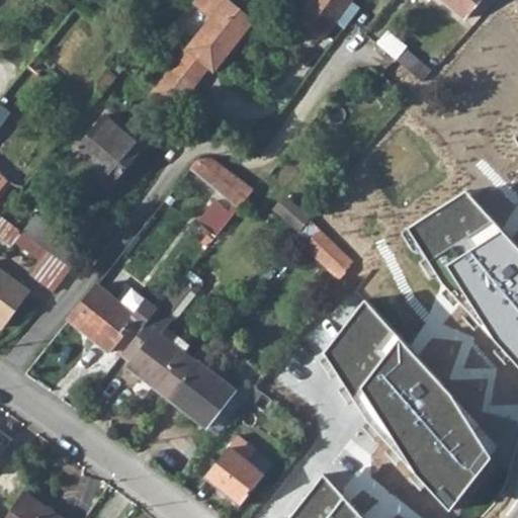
[(210,16),(184,50),(206,67),(210,70),(252,18),(245,12),(229,0),(190,0),(190,1),(210,16)]
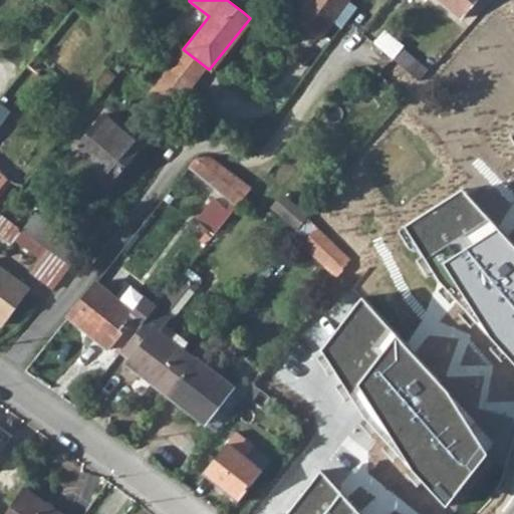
[(252,0),(252,1),(264,10),(271,0),(252,0)]
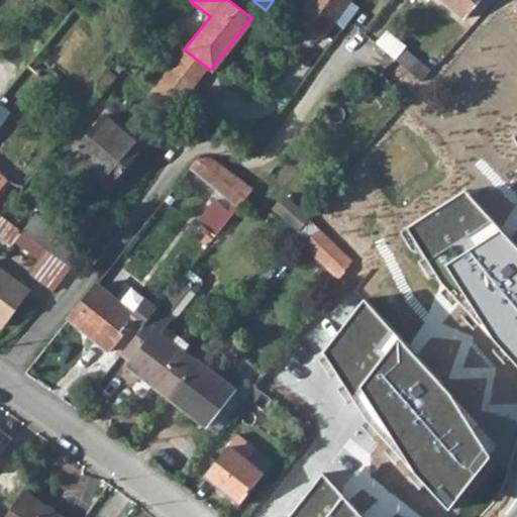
[(307,0),(294,18),(319,37),(333,19),(343,26),(358,6),(350,0),(307,0)]
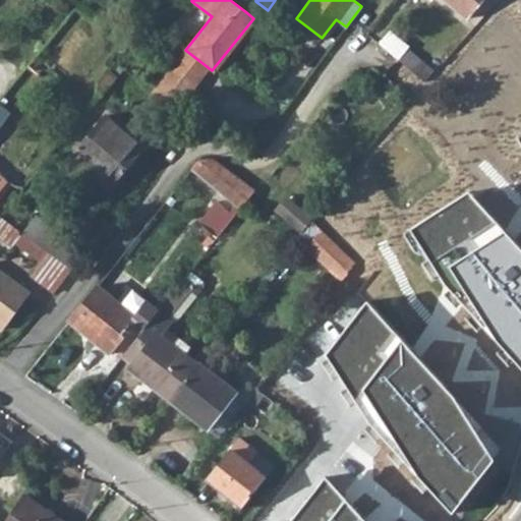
[(441,0),(462,18),(478,0),(441,0)]
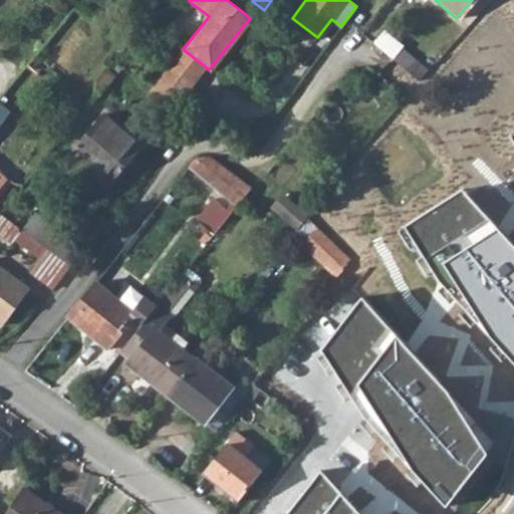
[(475,73),(464,86),(494,112),(513,88),(513,75),(510,71),(513,66),(513,37),(492,19),(458,58),(475,73)]
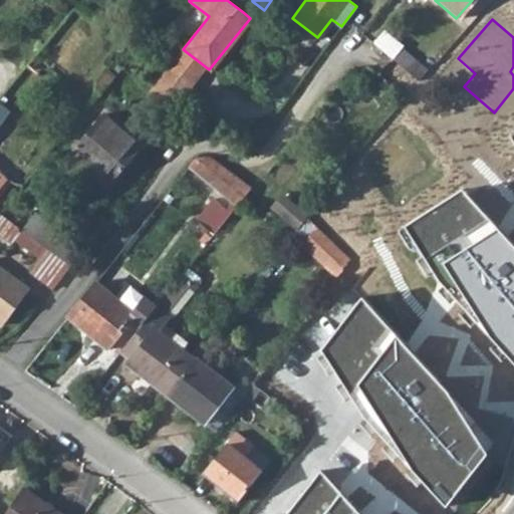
[(183,49),(169,68),(191,84),(205,66),(183,49)]
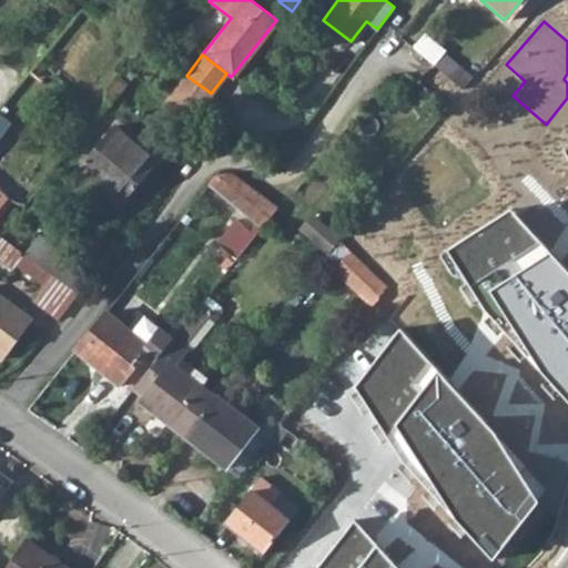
[(442,56),(430,67),(460,91),(470,79),(442,56)]
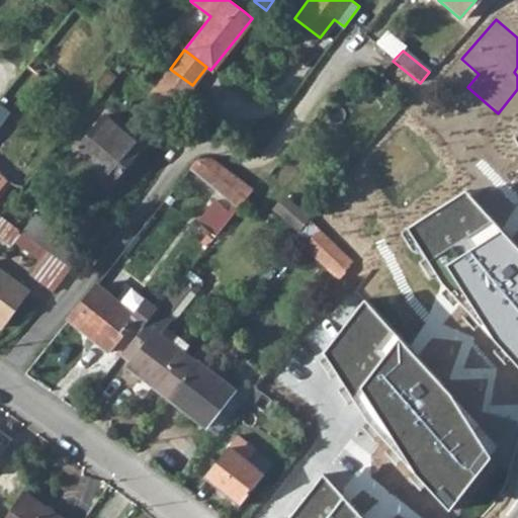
[(170,69),(149,97),(173,120),(181,110),(176,106),(192,85),(170,69)]
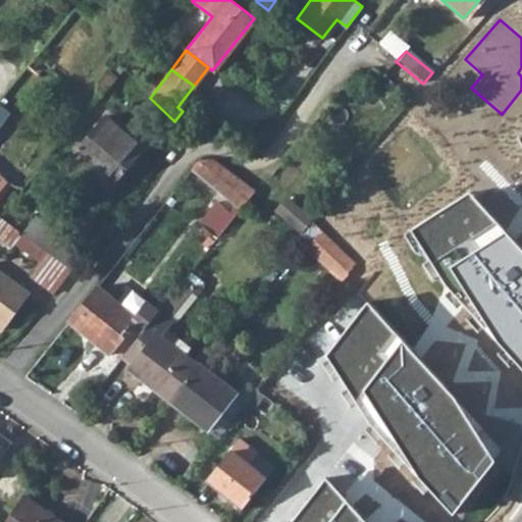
[(0,106),(0,200),(11,187),(0,176),(0,128),(11,116),(0,106)]
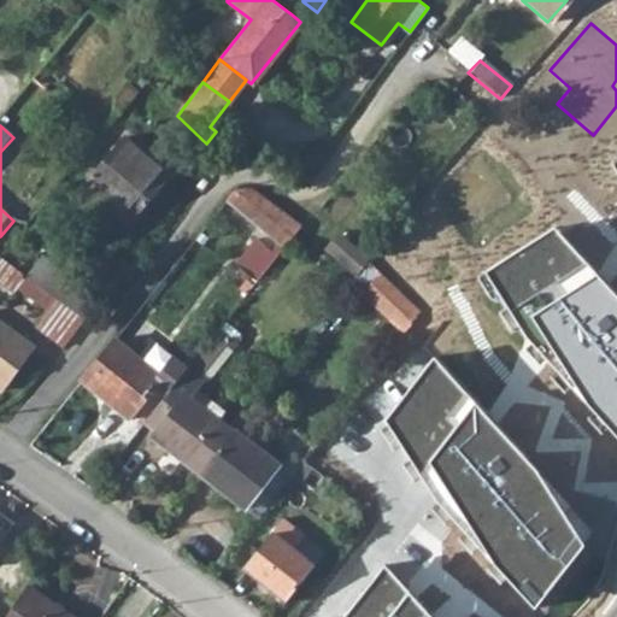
[(124,140),(86,186),(129,223),(169,177),(124,140)]
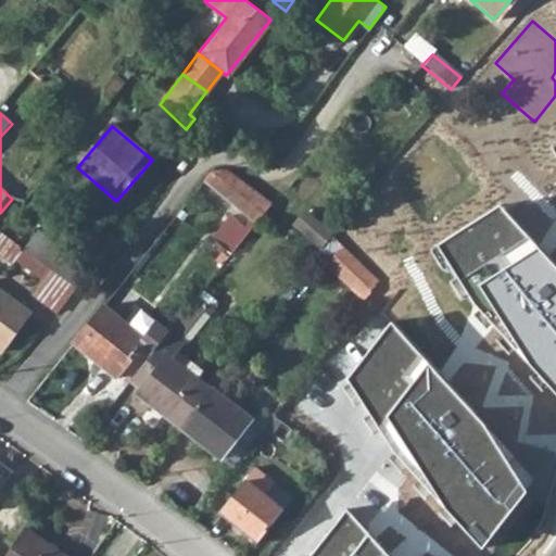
[(212,169),(203,180),(255,222),(267,206),(270,203),(239,177),(227,168),(212,169)]
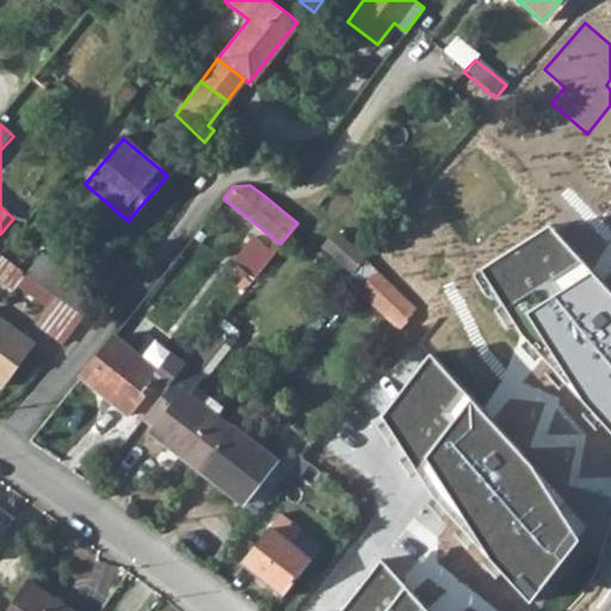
[(610,291),(549,227),(483,269),(519,329),(543,358),(555,370),(579,394),(610,432),(610,291)]
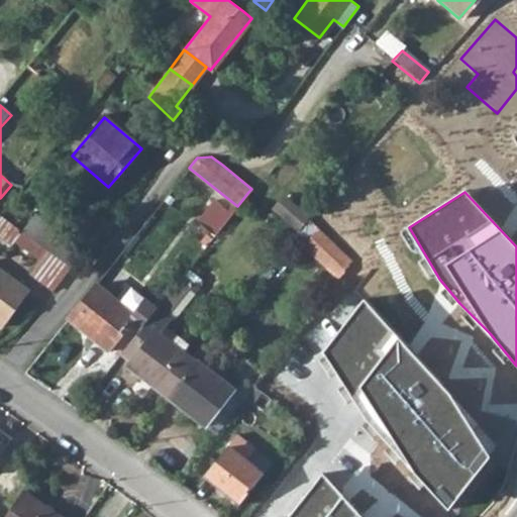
[(309,214),(283,195),(273,208),(299,227),(307,217),(309,214)]
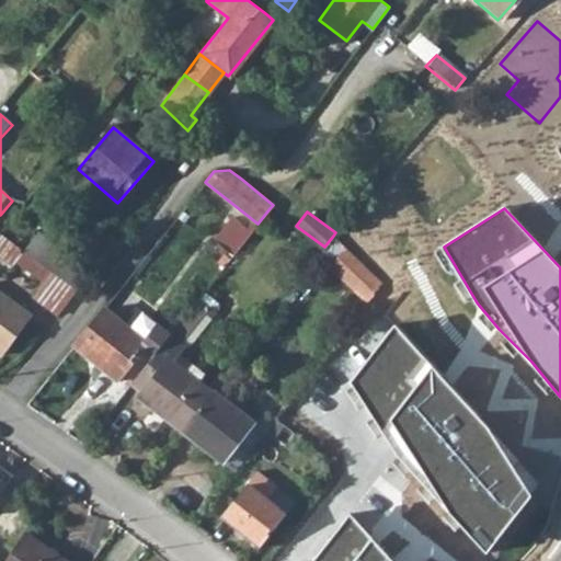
[(38,235),(19,261),(45,282),(35,295),(54,309),(84,270),(38,235)]
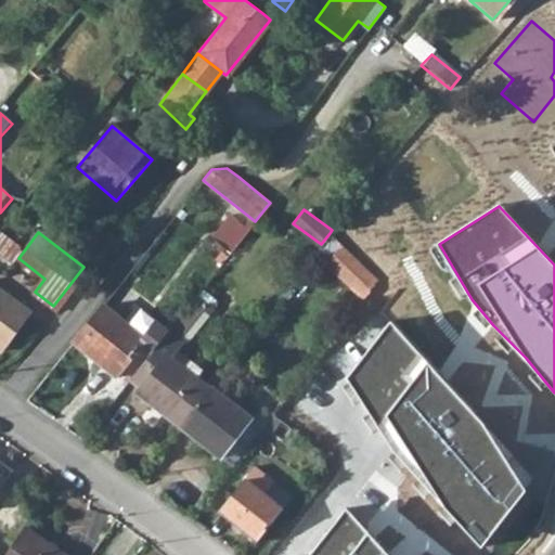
[(364,297),(378,278),(346,247),(343,244),(326,262),(364,297)]
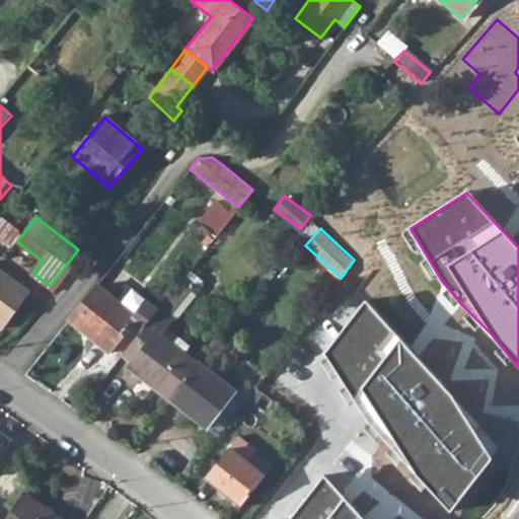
[(0,269),(0,324),(5,328),(31,295),(0,269)]
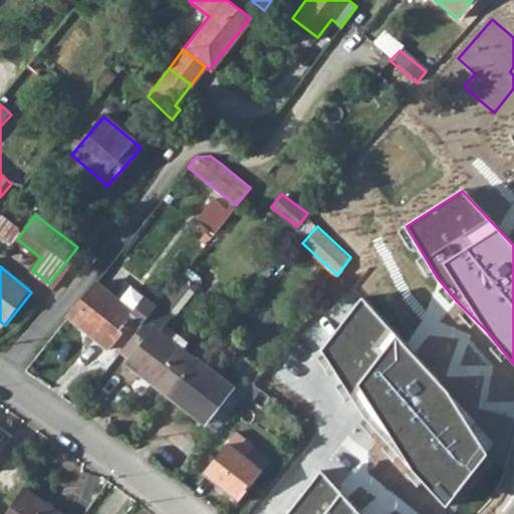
[(96,283),(68,318),(108,349),(112,344),(121,351),(156,307),(143,297),(132,311),(96,283)]
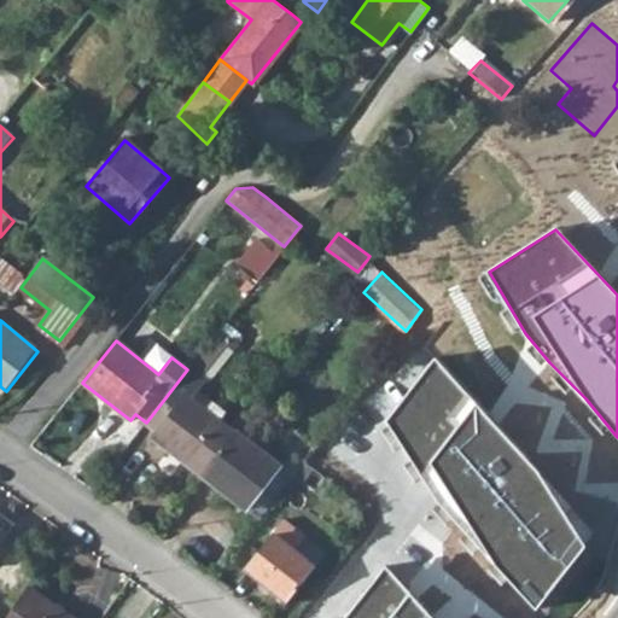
[(436,359),(388,421),(436,497),(450,513),(488,554),(535,607),(587,544),(536,470),(436,359)]
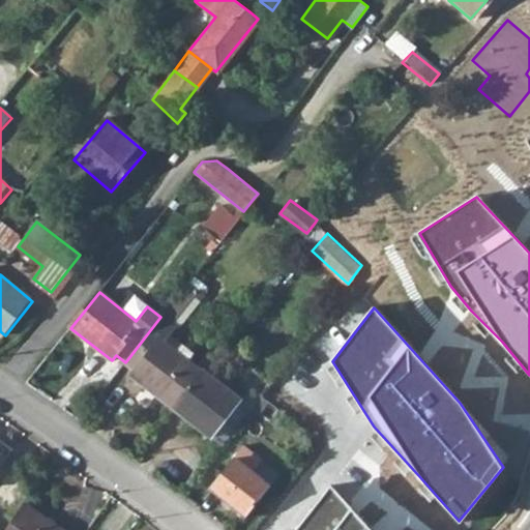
[(160,317),(125,362),(136,371),(130,377),(170,407),(206,361),(202,358),(195,367),(163,342),(174,327),(160,317)]
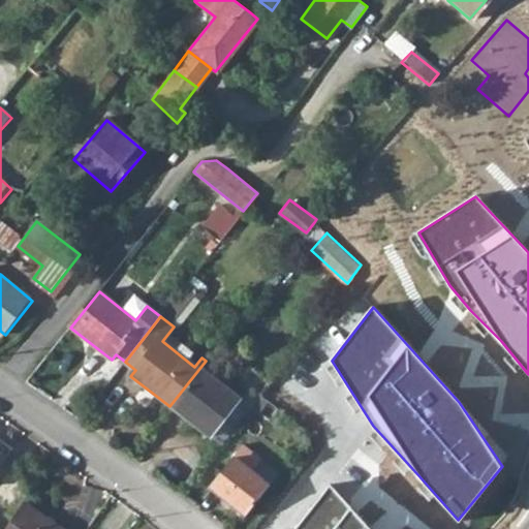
[(206,361),(169,406),(211,437),(241,401),(205,372),(211,365),(206,361)]
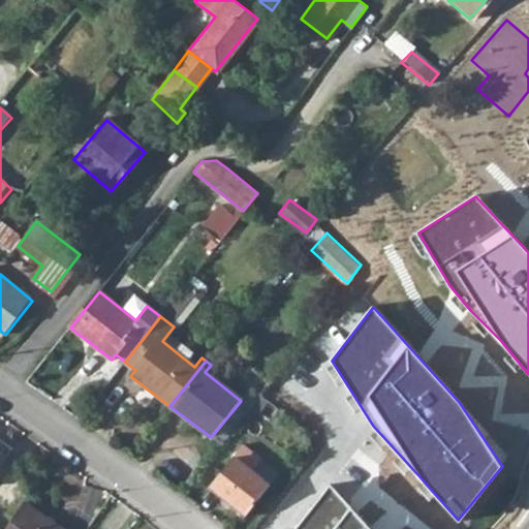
[(0,440),(0,464),(11,449),(0,440)]
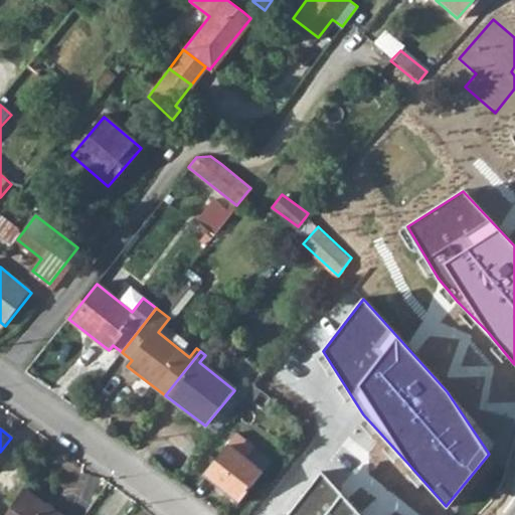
[(225,445),(202,475),(238,503),(262,473),(225,445)]
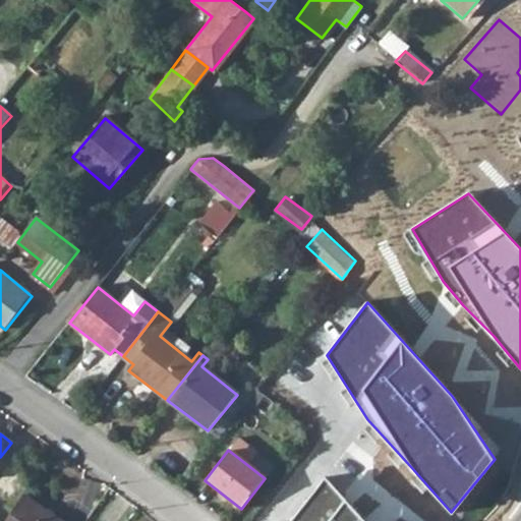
[(363,520),(325,479),(292,520),(363,520)]
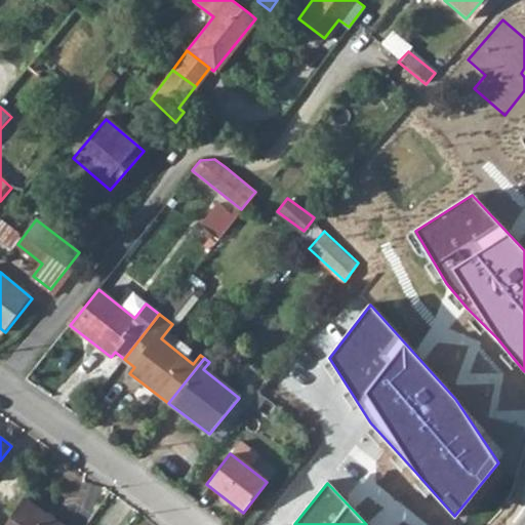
[(4,524),(63,524),(23,497),(4,524)]
